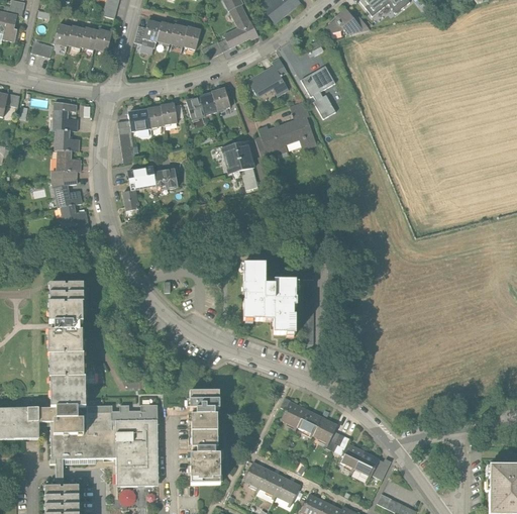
[(7,5),(6,11),(16,14),(17,14),(21,15),(24,1),(20,0),(11,0),(10,5),(7,5)]
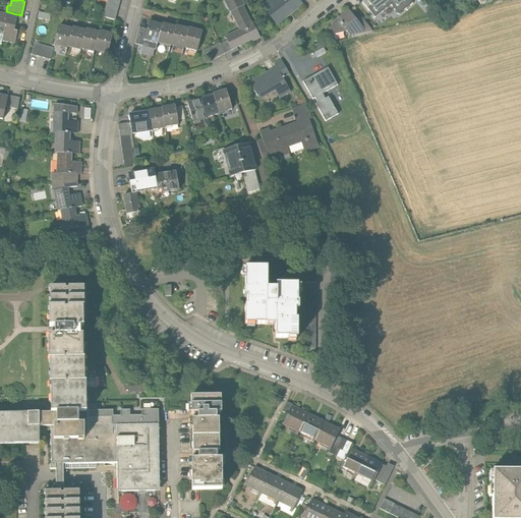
[(106,0),(103,14),(115,17),(118,0),(106,0)]
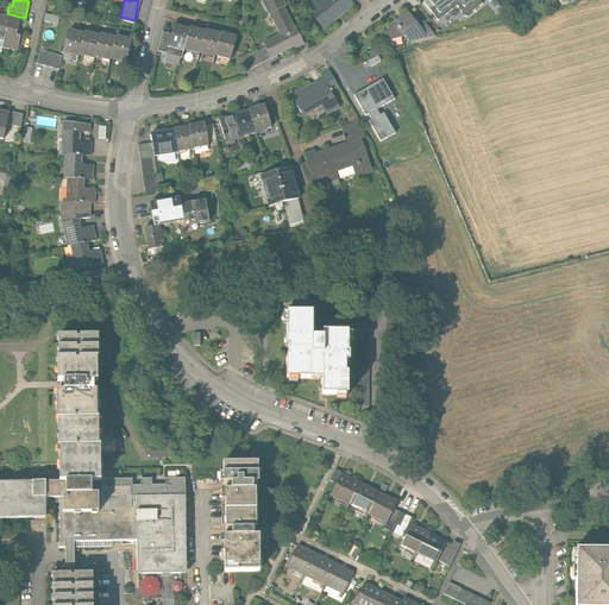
[(303,38),(284,0),(267,0),(282,31),(267,38),(268,43),(274,52),(303,38)]
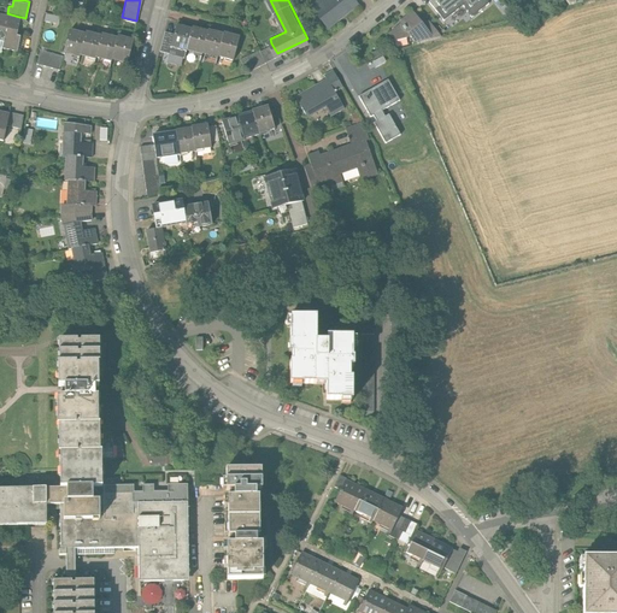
[(319,0),(318,1),(336,24),(364,1),(363,0),(319,0)]
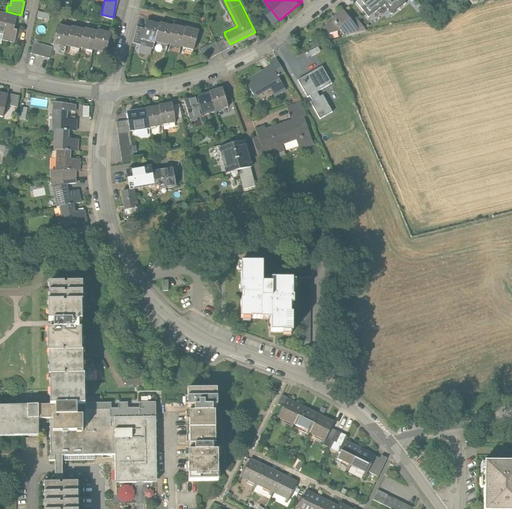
[(355,0),(368,16),(384,4),(391,13),(406,2),(405,1),(404,0),(355,0)]
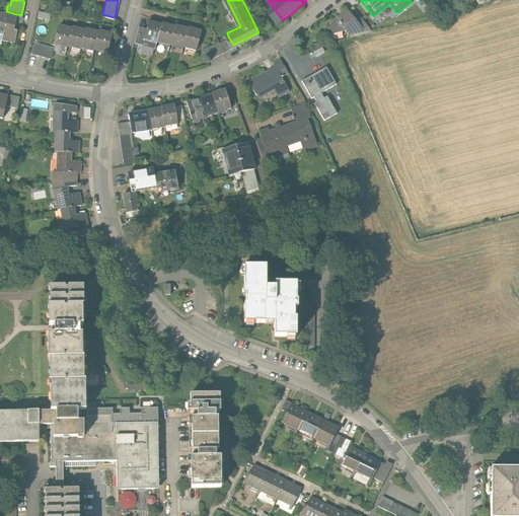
[(352,6),(360,16),(364,20),(369,15),(358,2),(352,6)]
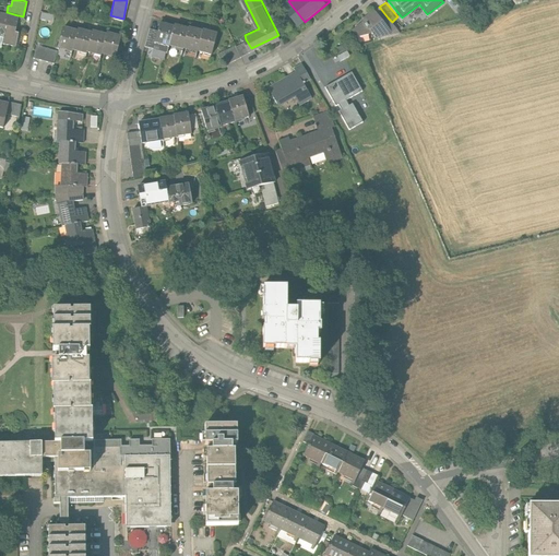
[(376,9),(363,20),(371,31),(377,37),(400,32),(392,22),(388,18),(384,20),(376,9)]
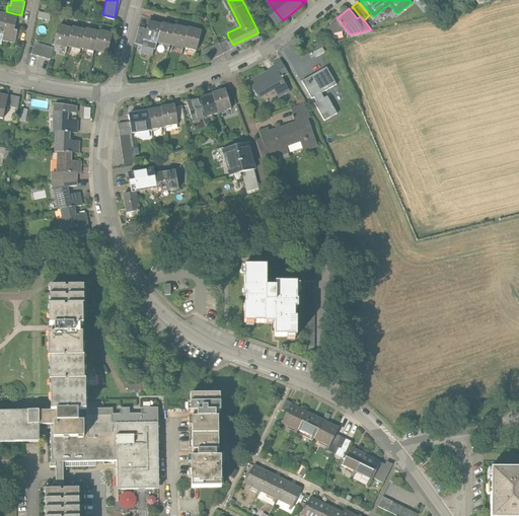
[(0,10),(0,42),(1,43),(2,40),(14,43),(17,30),(13,30),(17,14),(16,14),(6,11),(0,10)]
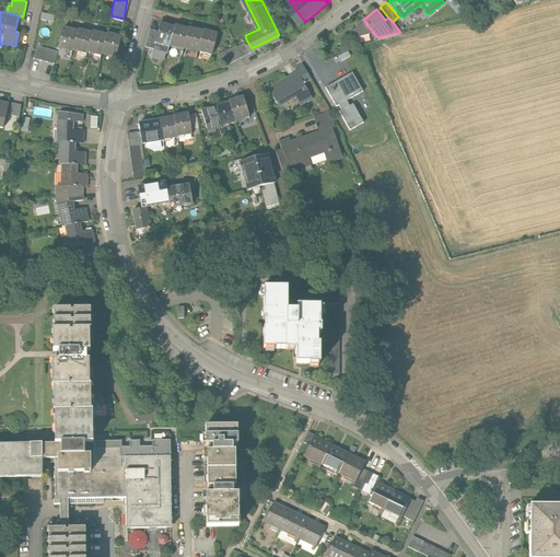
[(363,20),(352,30),(357,35),(368,33),(372,31),(363,20)]
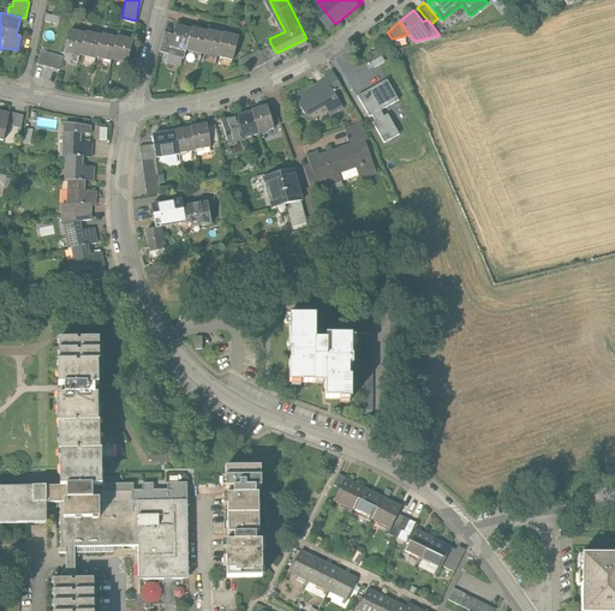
[(191,27),(175,23),(169,47),(185,51),(185,49),(191,27)]
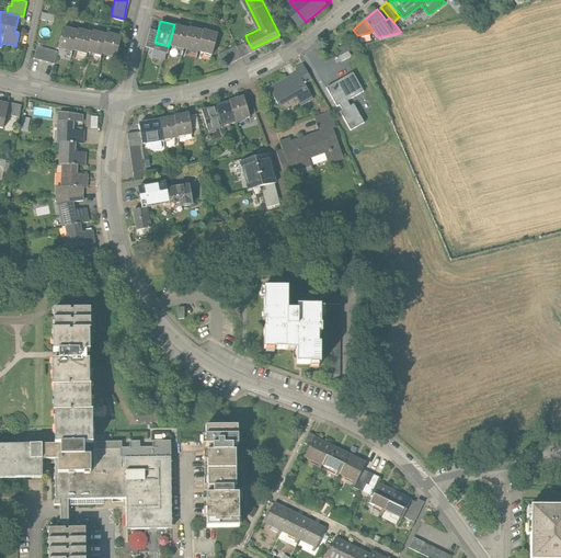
[(174,23),(174,24),(169,45),(183,48),(189,27),(174,23)]
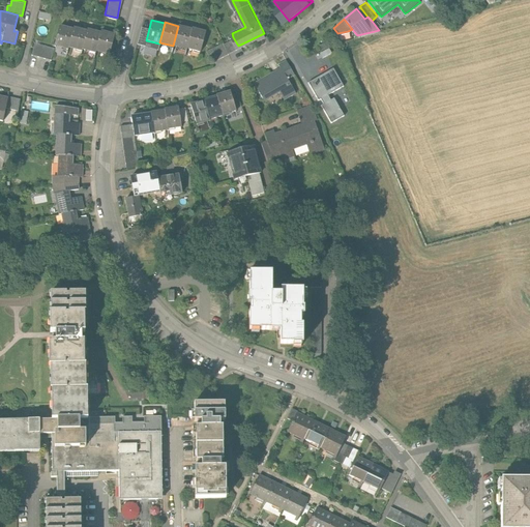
[(74,27),(61,24),(55,45),(68,48),(68,47),(74,27)]
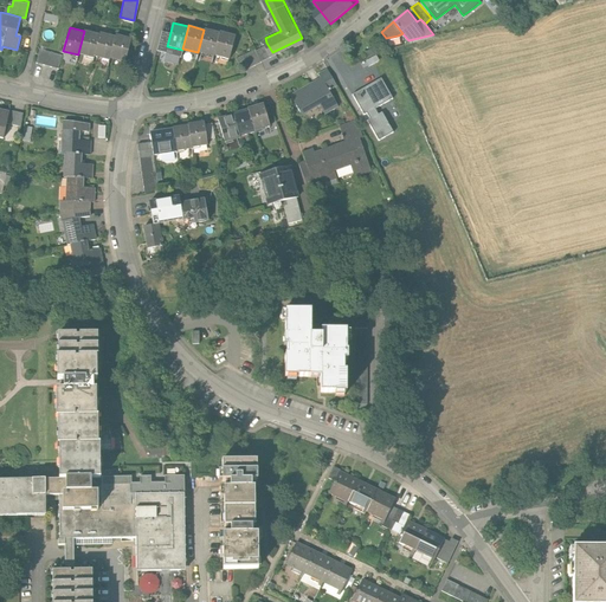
[(85,28),(84,31),(78,53),(94,57),(95,56),(101,33),(85,28)]
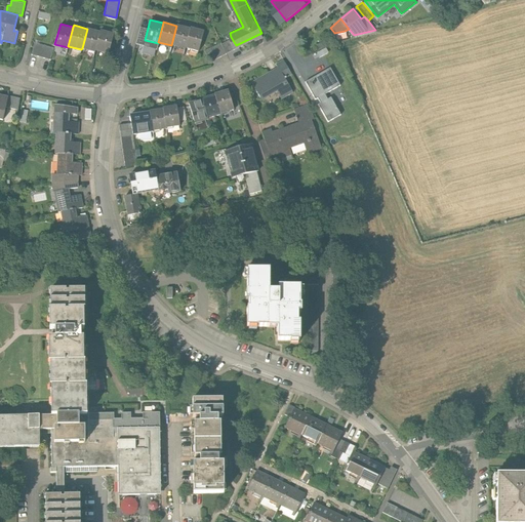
[(176,25),(176,26),(171,45),(184,48),(185,47),(190,28),(176,25)]
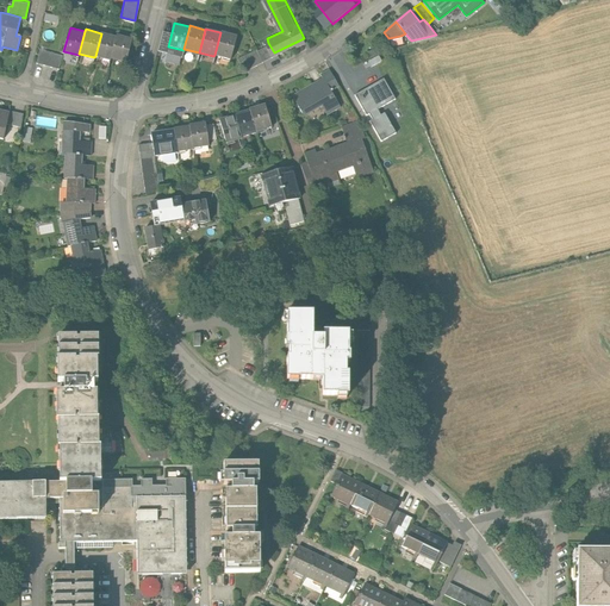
[(101,31),(101,33),(95,56),(110,60),(111,57),(116,35),(101,31)]
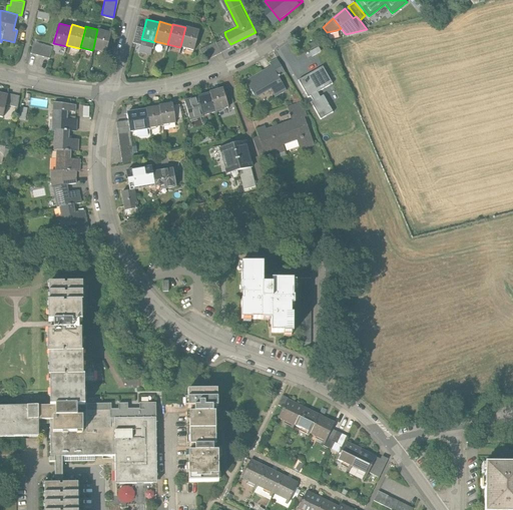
[(185,26),(185,27),(180,46),(193,50),(199,30),(185,26)]
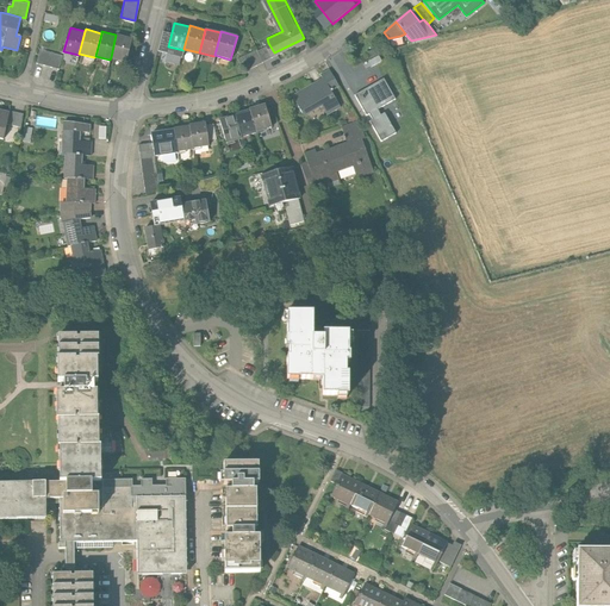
[(117,33),(116,35),(111,57),(126,62),(132,38),(117,33)]
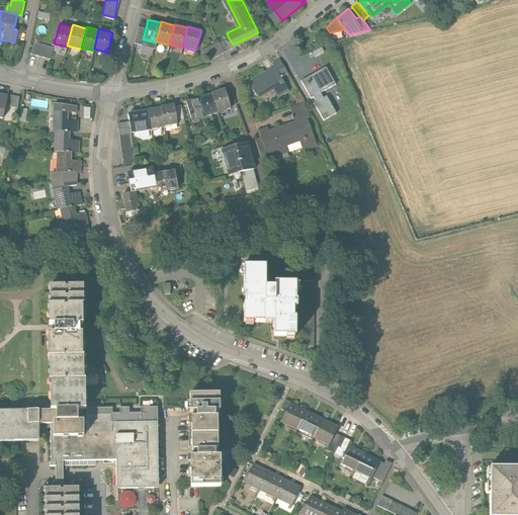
[(203,48),(208,58),(233,46),(233,45),(228,36),(203,48)]
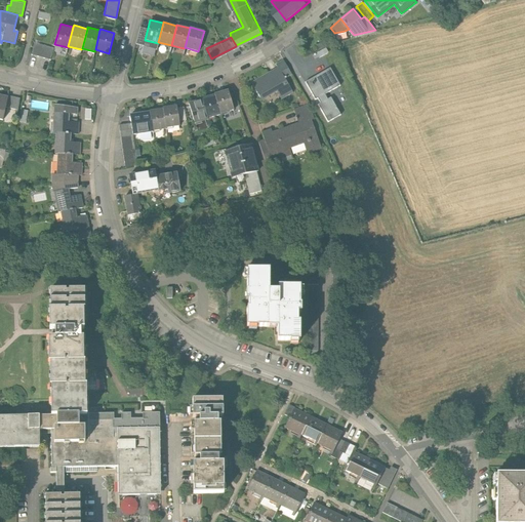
[(52,46),(33,41),(30,53),(49,57),(52,46)]
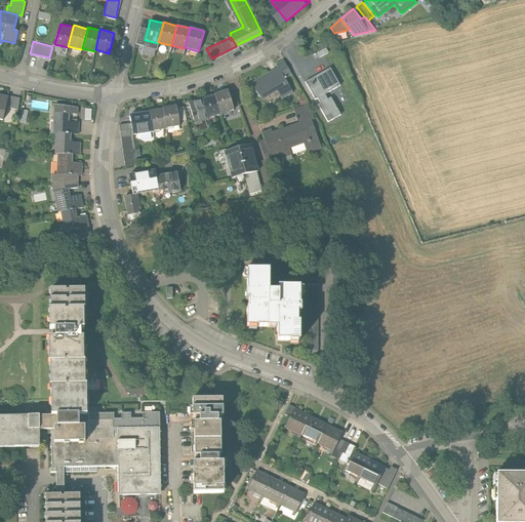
[(282,56),(285,62),(290,72),(297,69),(289,52),(282,56)]
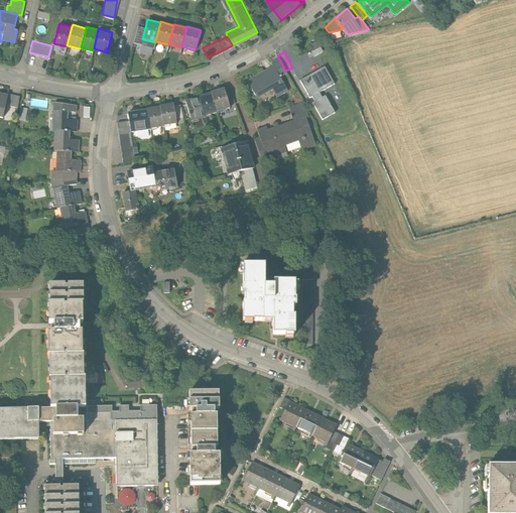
[(274,67),(255,78),(254,76),(247,80),(256,95),(271,87),(276,96),(287,90),(279,76),(285,72),(278,57),(271,61),(274,67)]
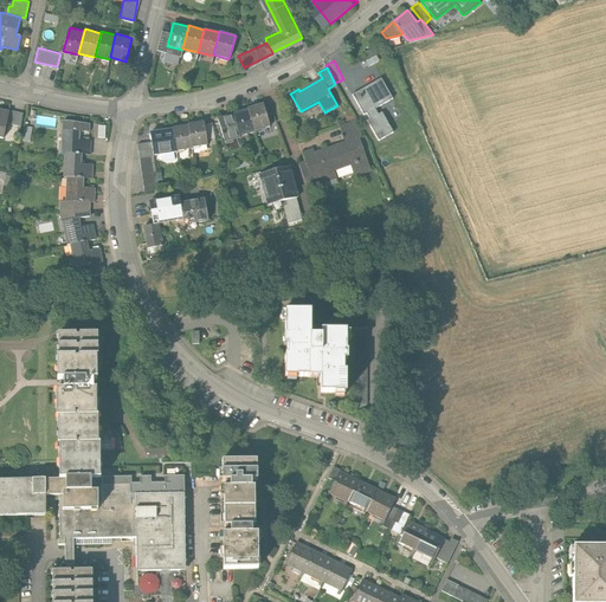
[(381,76),(352,92),(363,112),(366,111),(369,117),(367,118),(378,138),(393,130),(381,110),(378,112),(374,107),(392,96),(381,76)]
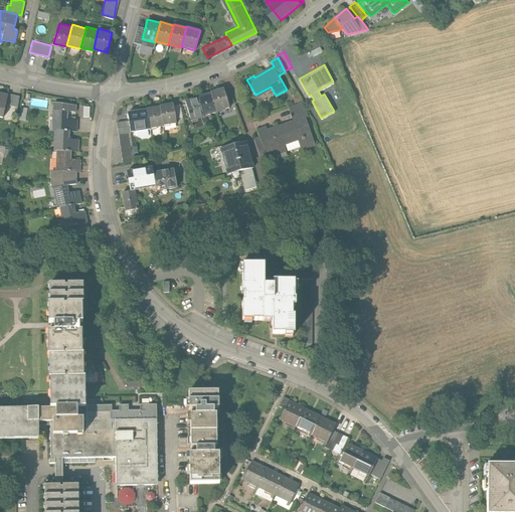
[(210,91),(211,92),(216,109),(229,106),(223,87),(210,91)]
